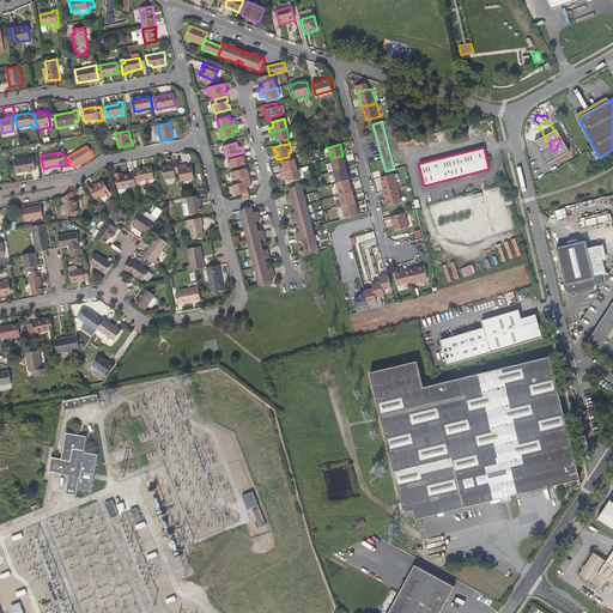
[(243,152),(231,155),(232,159),(228,161),(230,169),(247,164),(246,161),(243,161),(242,157),(244,156),(243,152)]
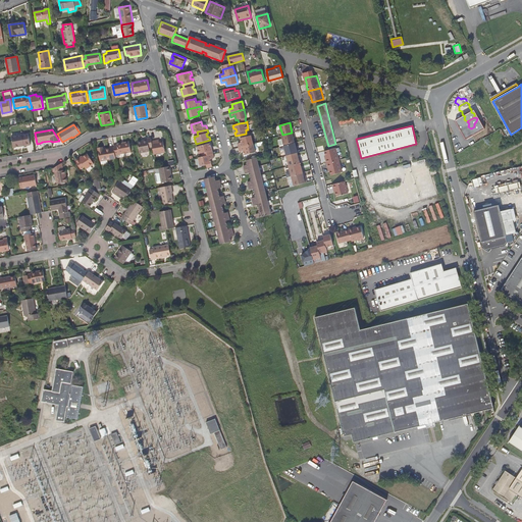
[(282,135),(281,136),(284,145),(295,143),(294,137),(295,137),(294,132),(292,133),(282,135)]
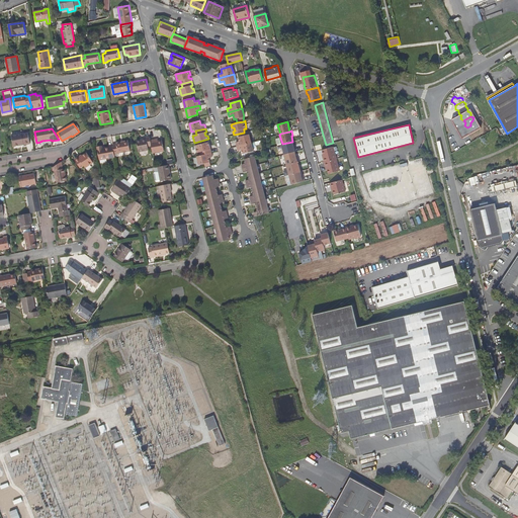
[(24,145),(30,144),(28,133),(22,134),(22,133),(11,136),(14,147),(24,145)]
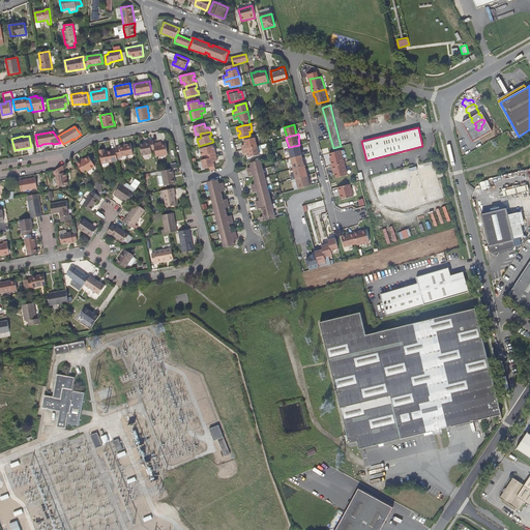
[(471,137),(468,136),(463,138),(462,145),(468,148),(473,145),(473,141),(471,137)]
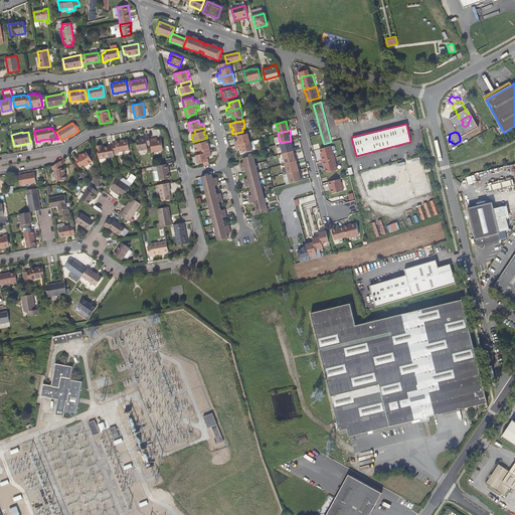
[(235,146),(245,143),(249,142),(247,134),(237,137),(238,141),(234,142),(235,146)]
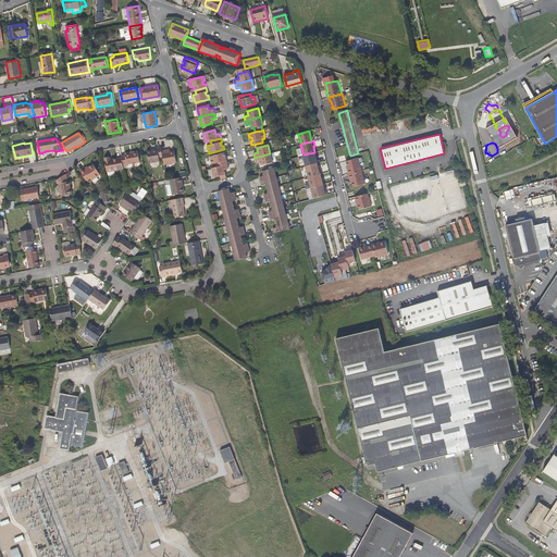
[(163,157),(162,150),(161,147),(157,147),(157,149),(147,151),(149,163),(160,161),(159,158),(163,157)]
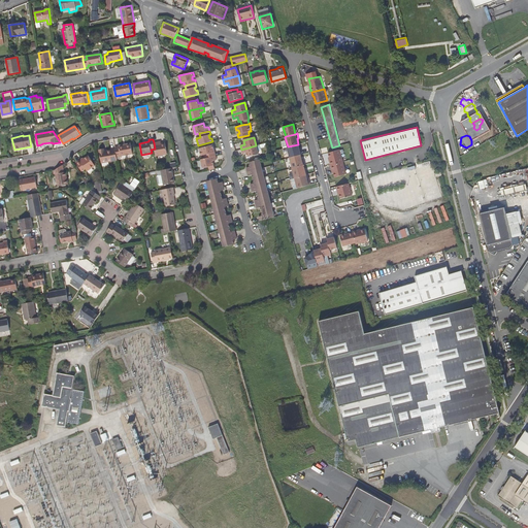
[(155,149),(156,156),(167,155),(165,142),(161,143),(158,143),(157,142),(154,142),(155,149)]
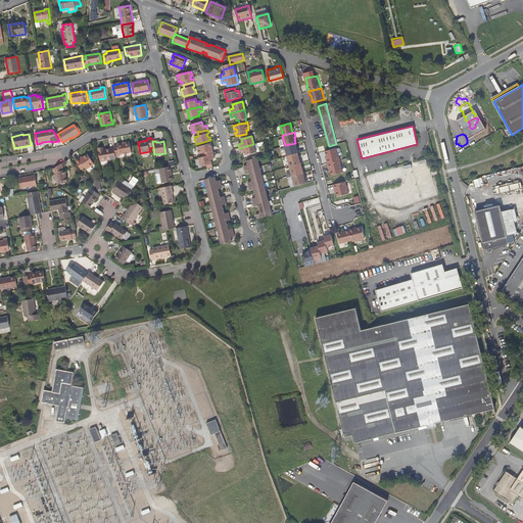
[(114,146),(114,147),(115,155),(131,152),(130,142),(117,144),(117,145),(114,146)]
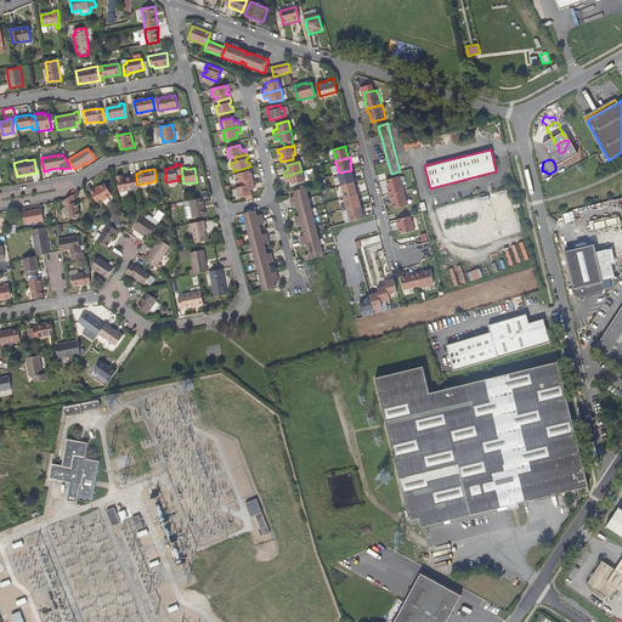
[(242,186),(254,184),(253,179),(252,179),(250,175),(252,174),(252,170),(235,174),(237,184),(241,182),(242,186)]
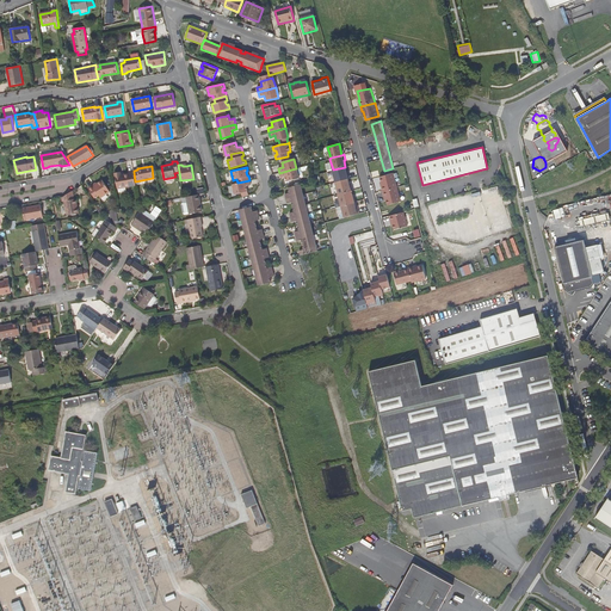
[(347,179),(350,178),(349,173),(347,174),(346,172),(345,167),(333,170),(335,181),(347,179)]
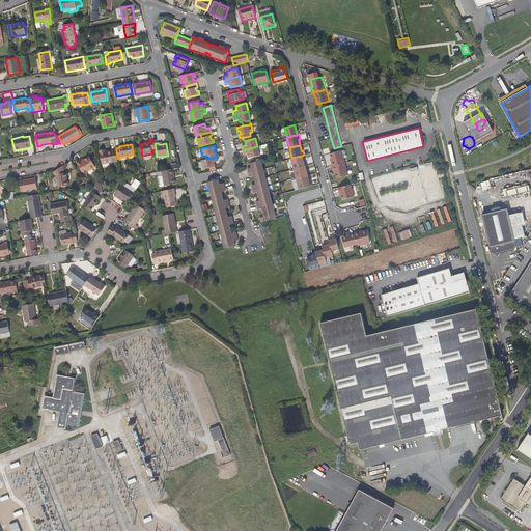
[(253,147),(243,150),(244,154),(246,154),(246,157),(245,158),(246,161),(259,158),(257,150),(254,151),(253,147)]
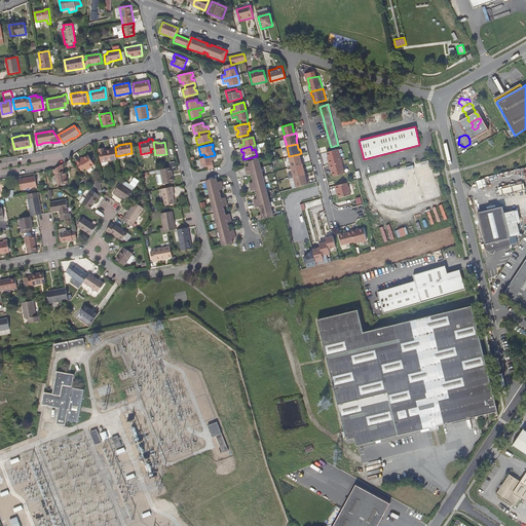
[(116,156),(115,148),(105,150),(104,148),(99,149),(101,162),(117,159),(116,156)]
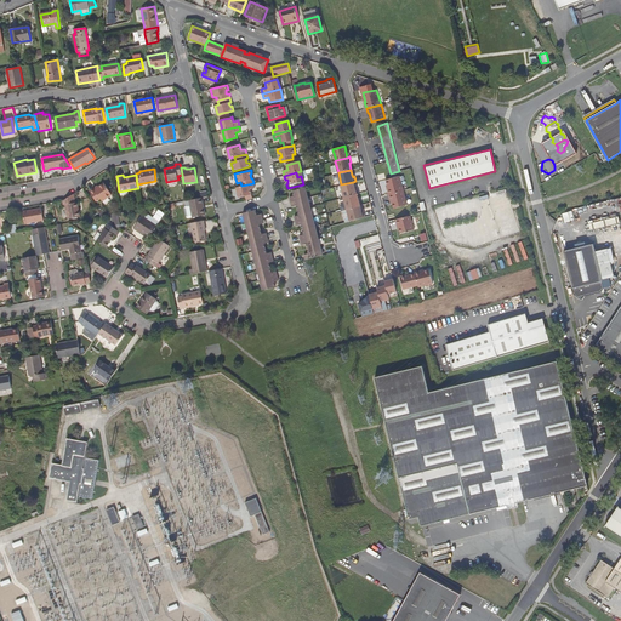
[(388,194),(403,191),(399,176),(386,180),(388,189),(387,189),(388,194)]
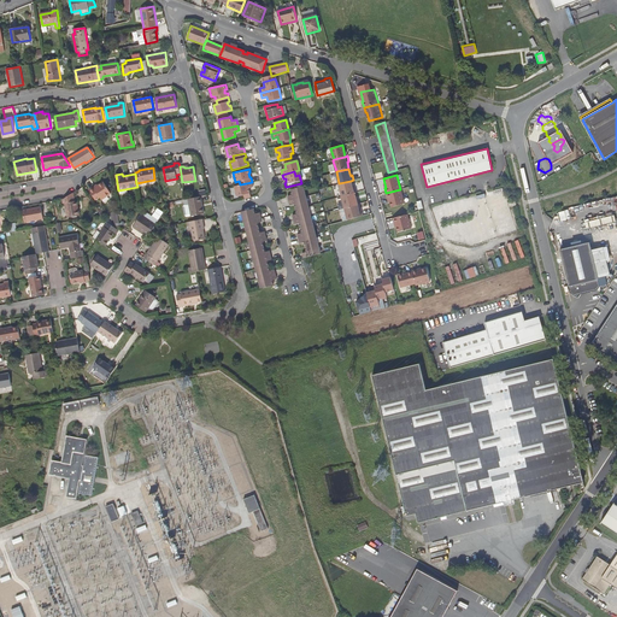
[(353,187),(351,181),(339,183),(341,195),(354,192),(356,192),(354,187),(353,187)]
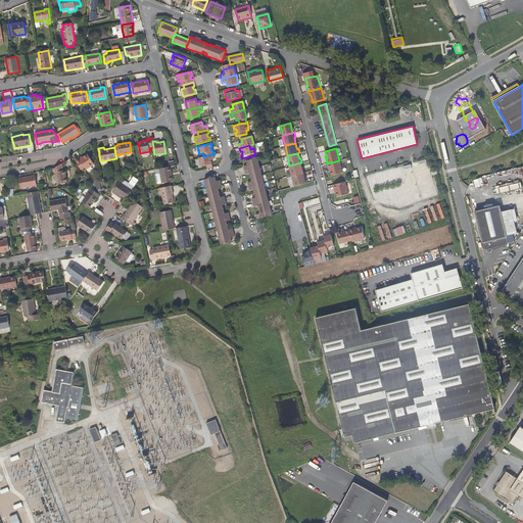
[(81,159),(80,158),(76,160),(82,170),(85,168),(87,170),(95,164),(88,154),(84,157),(81,159)]
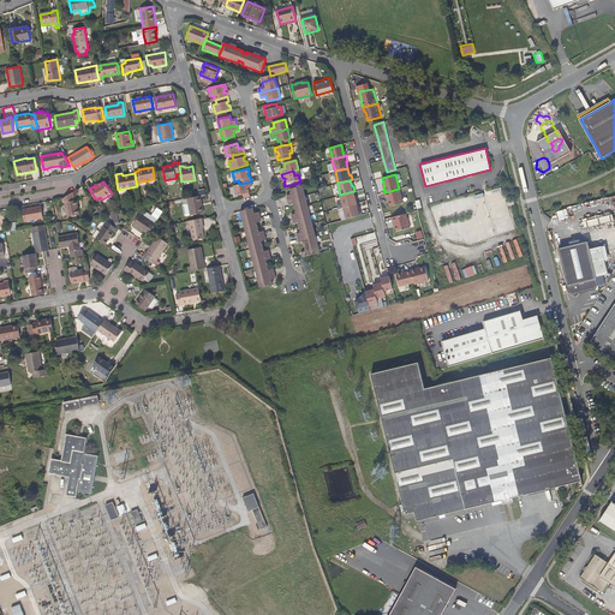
[(239,184),(234,185),(237,196),(249,192),(248,186),(252,185),(251,181),(239,184)]
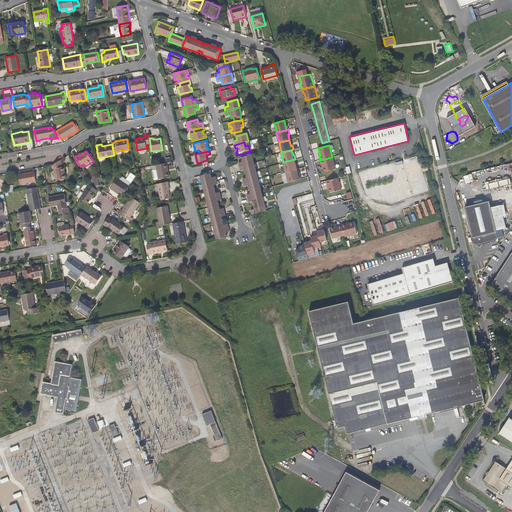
[(252,214),(266,210),(251,155),(241,157),(242,162),(238,163),(240,170),(244,169),(247,178),(243,179),(244,186),(248,185),(250,194),(247,195),(248,202),(252,201),(254,210),(251,210),(252,214)]
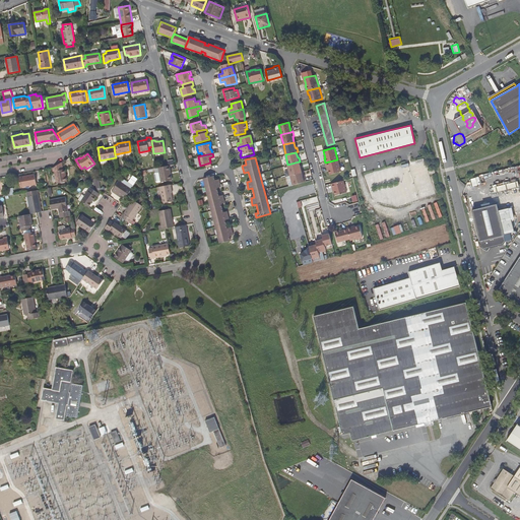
[(337,159),(325,163),(327,168),(329,175),(340,172),(337,159)]
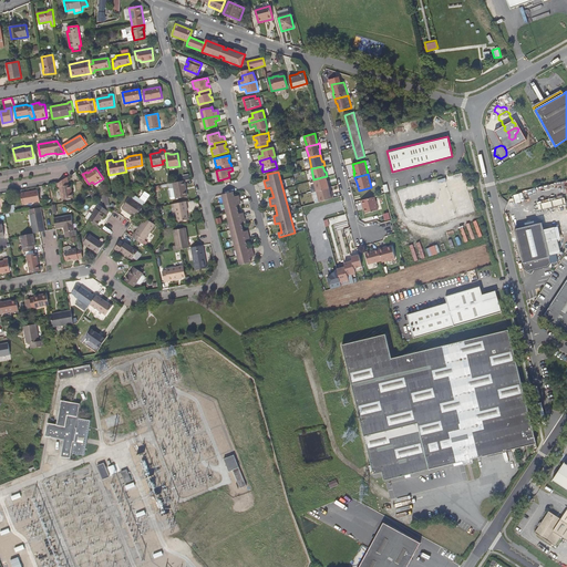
[(329,187),(330,187),(329,183),(328,183),(326,176),(313,179),(317,191),(329,187)]
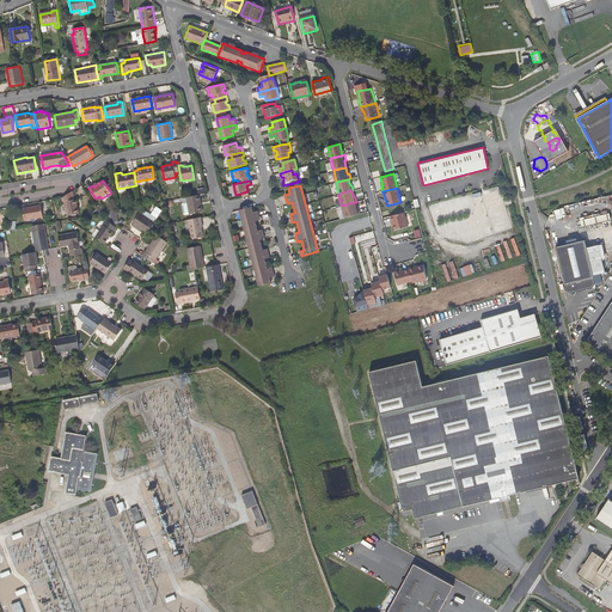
[(63,197),(62,197),(62,202),(65,201),(67,215),(79,213),(77,200),(74,200),(73,191),(63,197)]
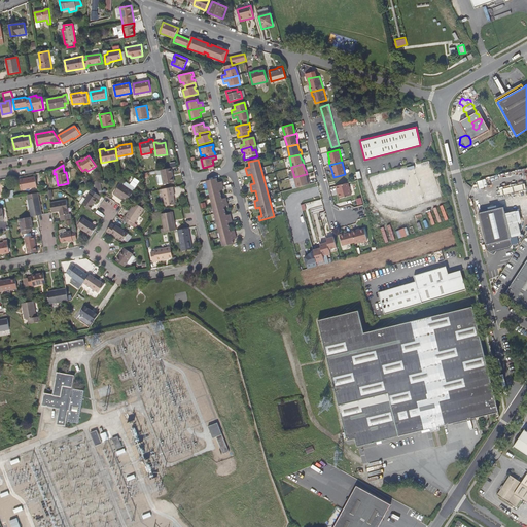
[(172,168),(161,170),(163,184),(174,182),(173,177),(172,173),(172,172),(172,168)]
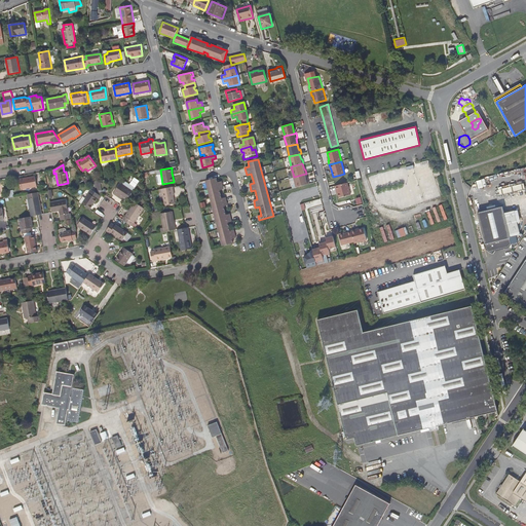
[(309,184),(308,180),(306,180),(306,177),(305,174),(294,177),(297,187),(309,184)]
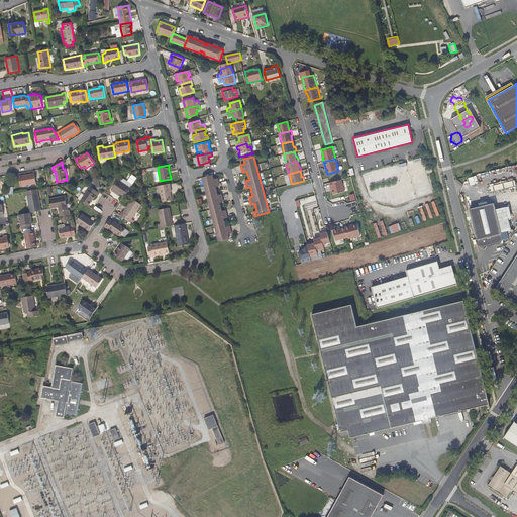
[(21,186),(36,183),(34,173),(19,176),(21,186)]
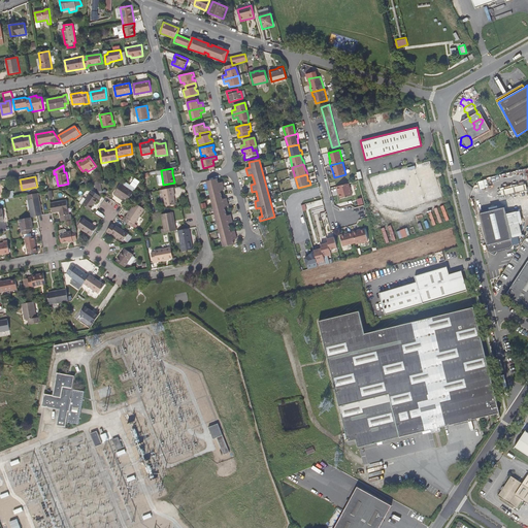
[(223,246),(233,243),(232,239),(236,238),(234,231),(230,232),(228,223),(232,222),(230,215),(226,216),(224,206),(228,205),(226,198),(222,199),(220,191),(224,190),(222,182),(218,183),(217,178),(206,182),(223,246)]
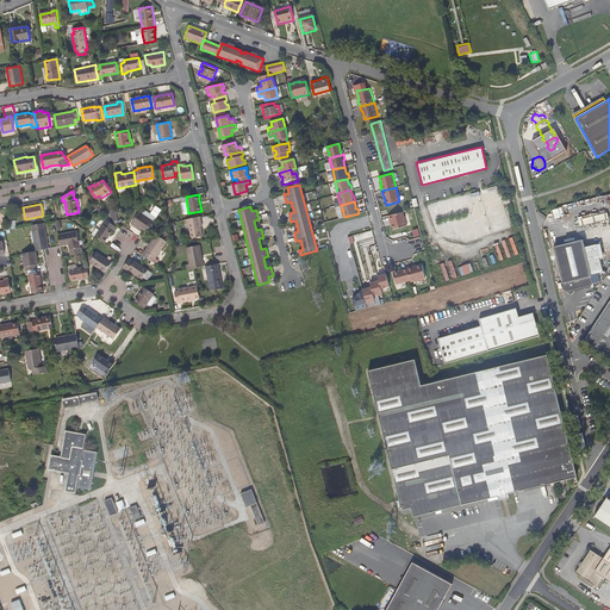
[(147,234),(155,222),(139,212),(131,225),(136,228),(137,226),(147,234)]
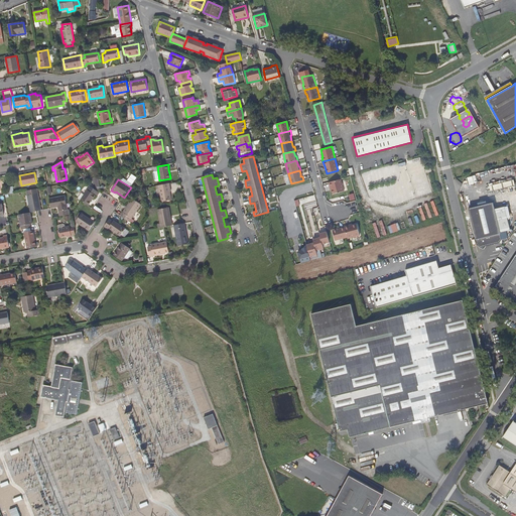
[(340,179),(328,182),(330,187),(331,187),(333,194),(344,191),(340,179)]
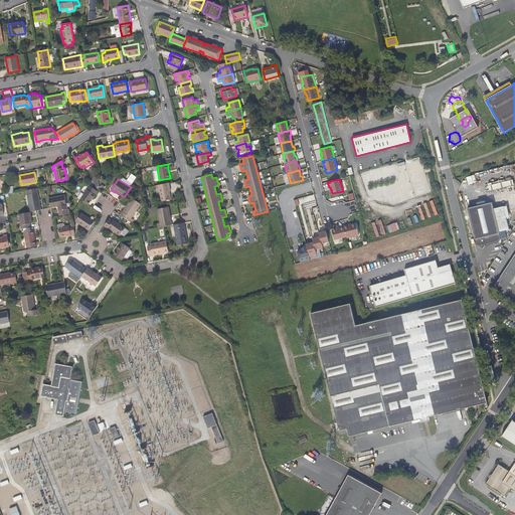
[(490,191),(514,185),(513,179),(488,185),(490,191)]
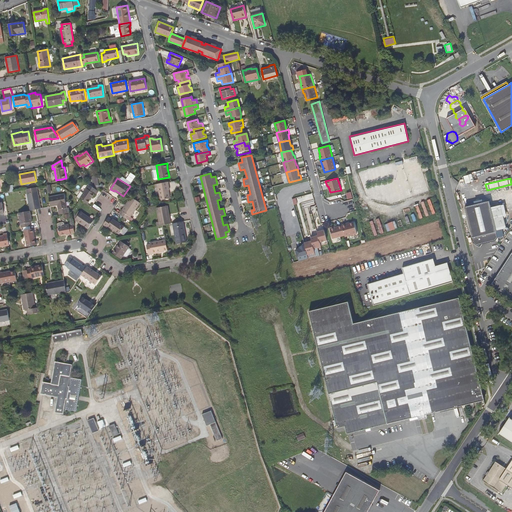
[(168,181),(157,184),(160,200),(170,198),(169,190),(170,189),(168,181)]
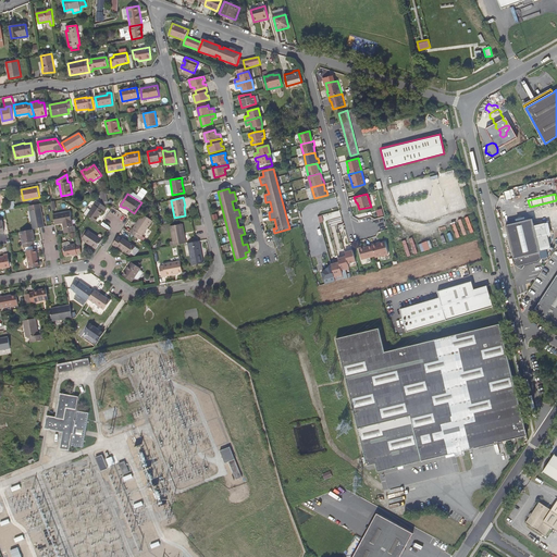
[(83,214),(87,217),(95,222),(103,211),(104,212),(108,208),(97,201),(90,210),(87,208),(83,214)]
